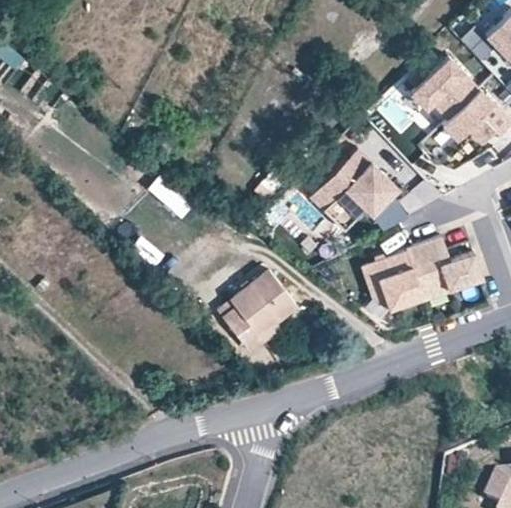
[(510,8),(485,32),(510,59),(510,8)]
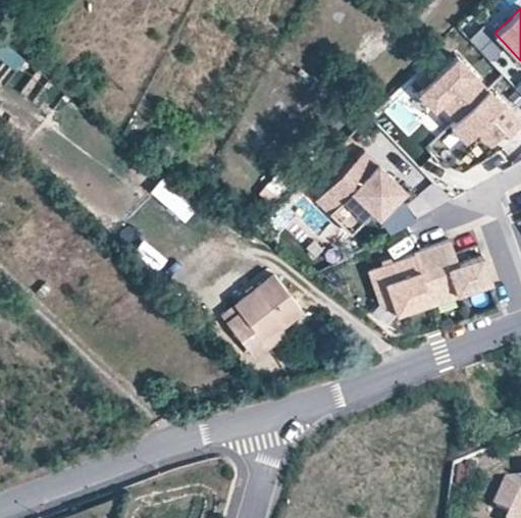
[(455,53),(416,91),(431,107),(441,98),(445,102),(441,105),(454,117),(486,86),(455,53)]
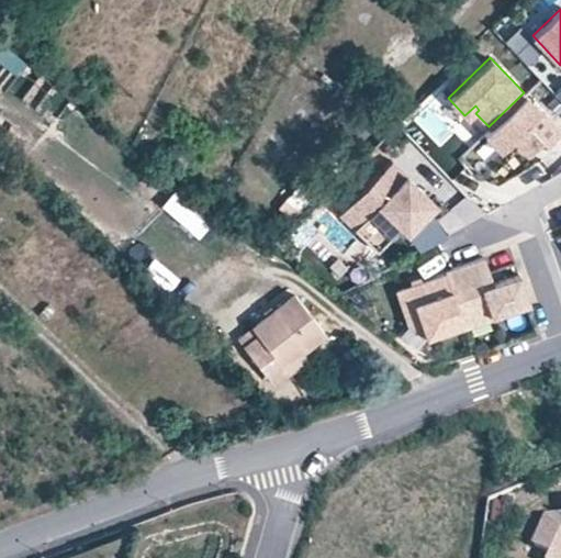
[(0,87),(3,90),(14,76),(0,65),(0,87)]
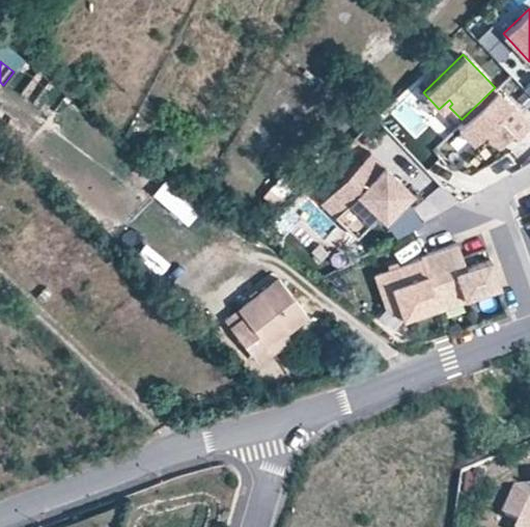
[(515,137),(529,123),(495,87),(462,119),(455,125),(471,141),(482,130),(496,143),(509,131),(515,137)]
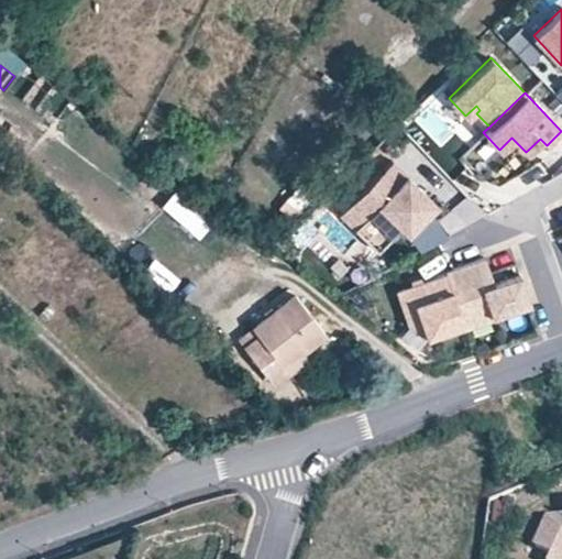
[(439,209),(420,190),(415,195),(410,190),(415,185),(394,164),(341,218),(379,255),(403,231),(410,239),(439,209)]
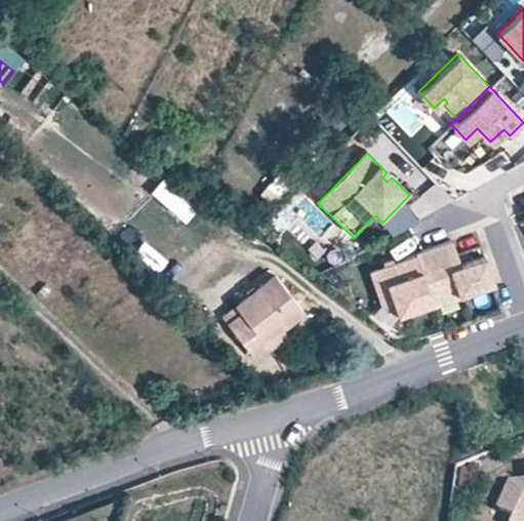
[(392,177),(387,172),(383,177),(387,182),(392,177)]
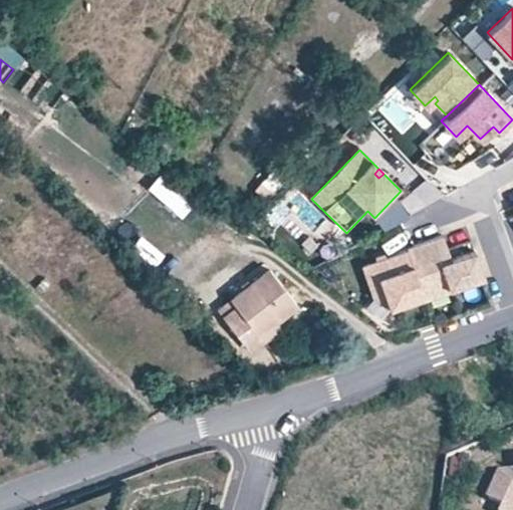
[(264,172),(257,196),(278,202),(285,178),(264,172)]
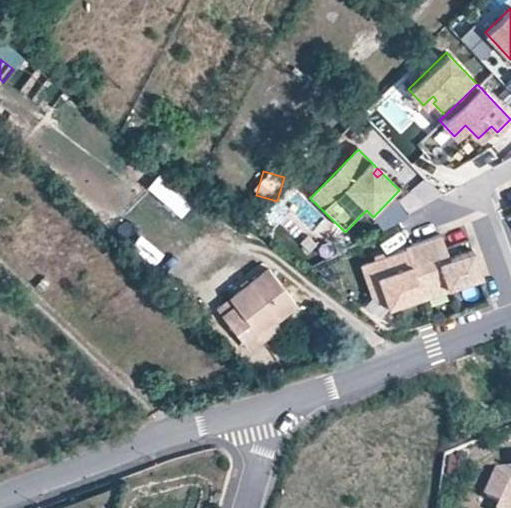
[(426,179),(398,200),(412,218),(440,196),(426,179)]
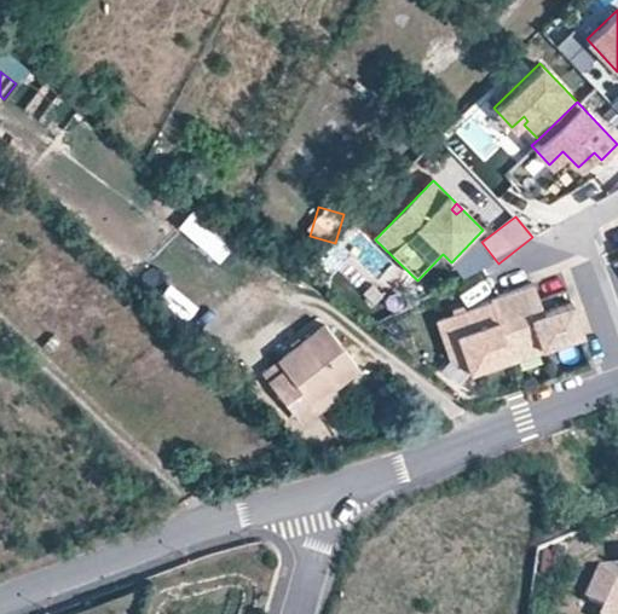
[(169,283),(159,300),(188,320),(198,303),(169,283)]
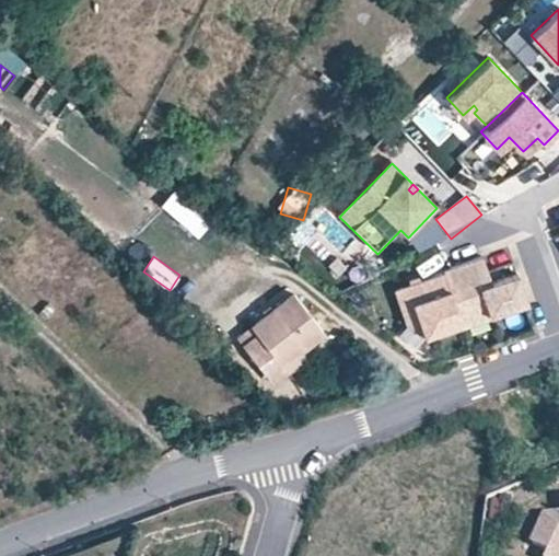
[(338,262),(330,269),(340,280),(348,271),(338,262)]
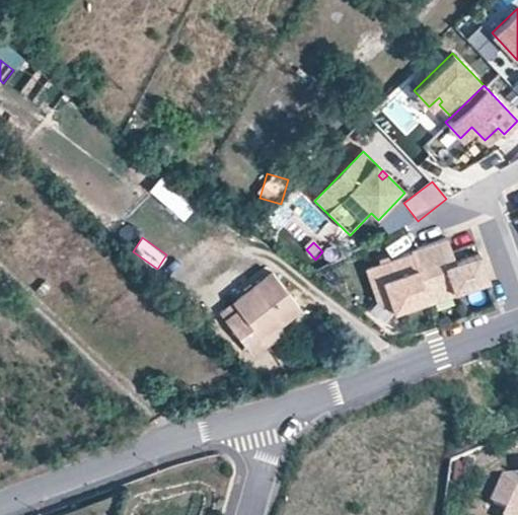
[(455,267),(447,242),(446,242),(410,254),(411,256),(427,303),(428,308),(455,299),(454,297),(489,285),(479,259),(455,267)]
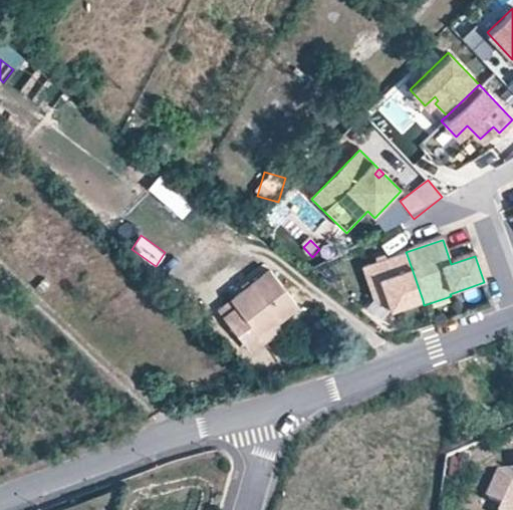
[(423,300),(407,254),(362,269),(372,298),(388,312),(423,300)]
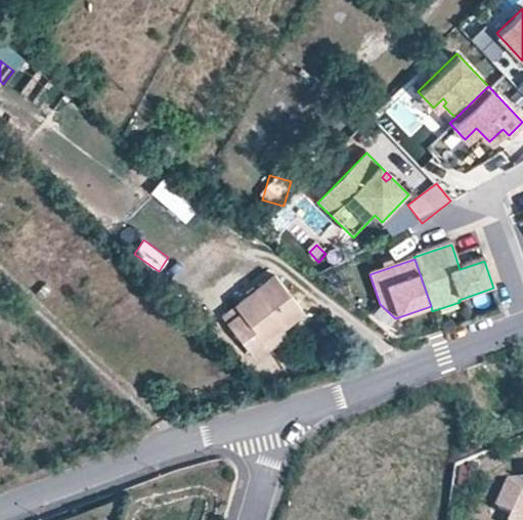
[(278,334),(282,331),(304,314),(274,277),(222,318),(254,361),(284,340),(278,334)]
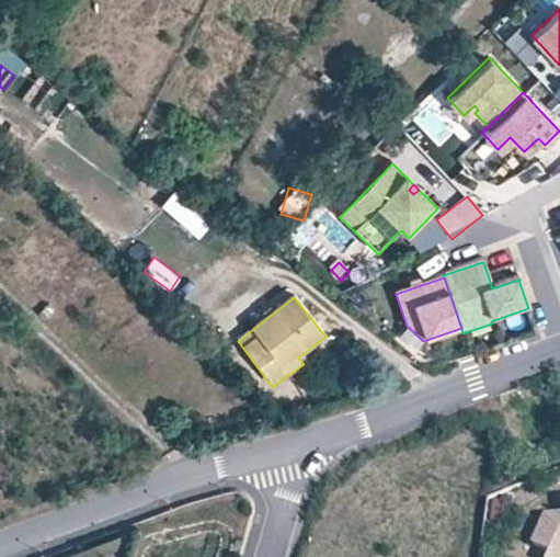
[(308,361),(303,354),(298,357),(304,364),(308,361)]
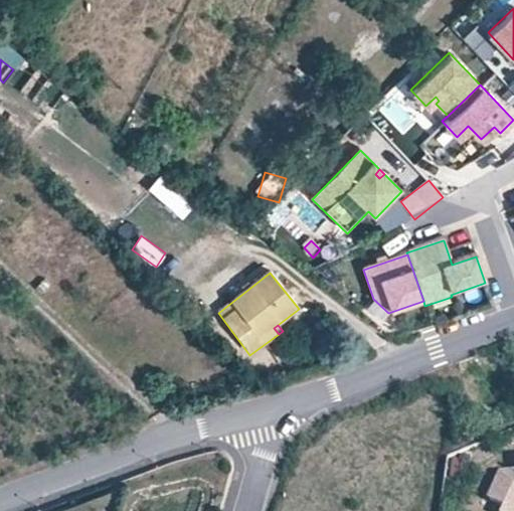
[(513,484),(499,488),(492,510),(513,510),(513,484)]
